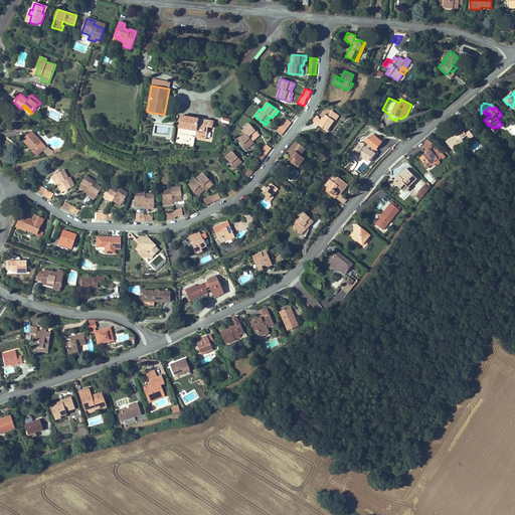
[(339,116),(332,111),(328,117),(326,115),(323,119),(323,118),(321,121),(318,124),(323,127),(322,128),(326,131),(333,121),(335,122),(339,116)]
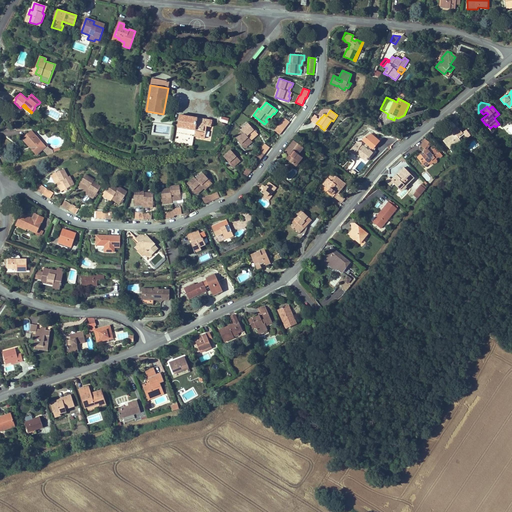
[(212,121),(198,118),(180,115),(177,127),(189,128),(187,135),(176,133),(175,143),(193,146),(194,136),(205,138),(207,126),(211,127),(212,121)]
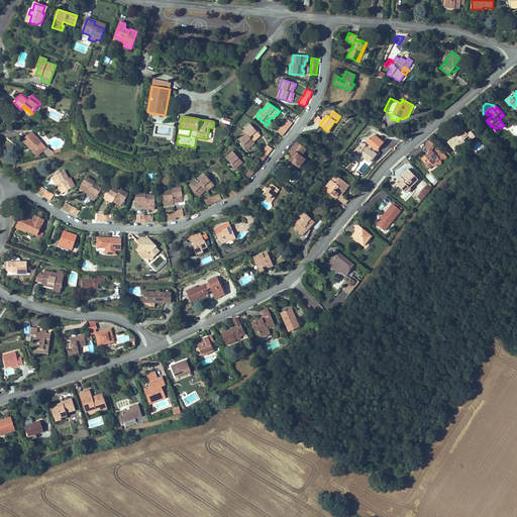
[(322,121),(319,119),(320,117),(317,116),(313,121),(323,128),(324,127),(319,124),(322,121)]
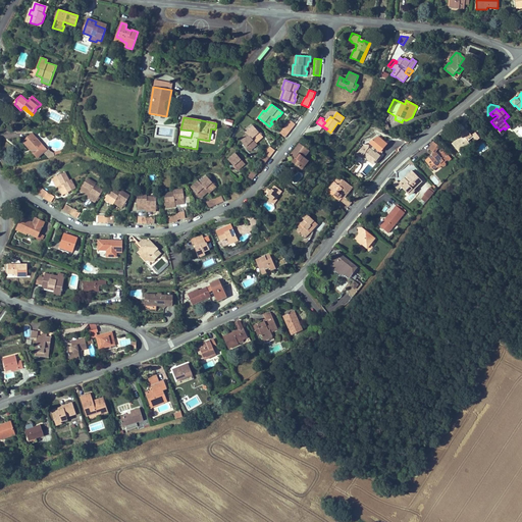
[(290,120),(279,133),(285,138),(296,124),(290,120)]
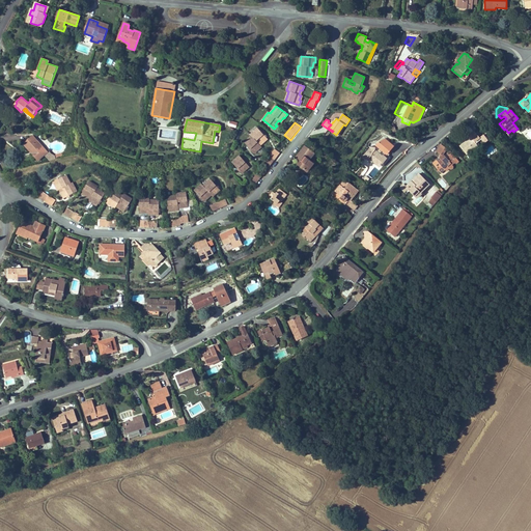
[(337,136),(345,126),(343,124),(336,135),(337,136)]
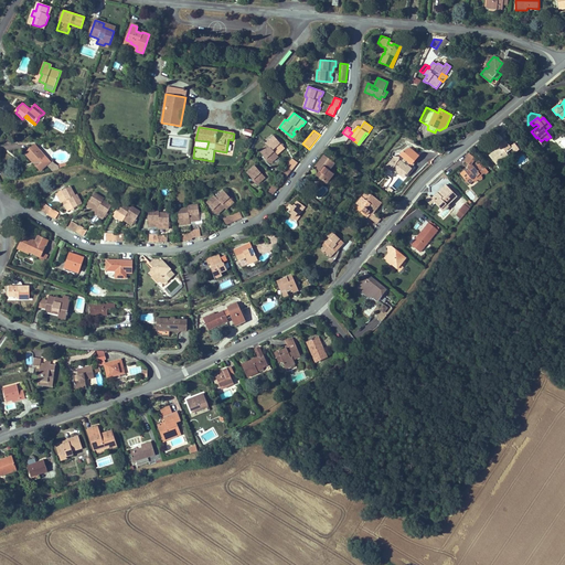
[(504,140),(499,132),(494,137),(500,144),(504,140)]
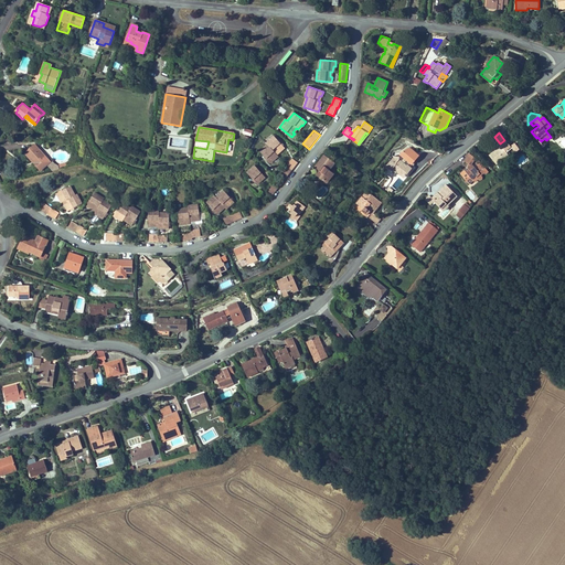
[(285,148),(274,136),(266,144),(267,145),(259,151),(270,163),(274,160),(273,159),(277,155),(276,153),(279,150),(281,151),(285,148)]
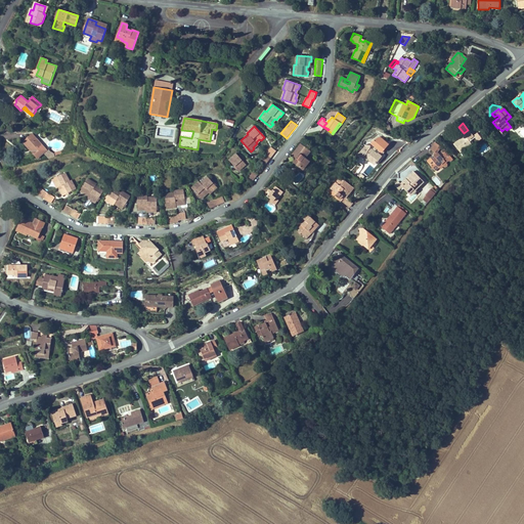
[(473,136),(468,129),(468,130),(464,133),(463,133),(465,135),(453,144),(461,153),(467,147),(472,143),(470,141),(475,138),(478,141),(481,138),(477,133),(473,136)]
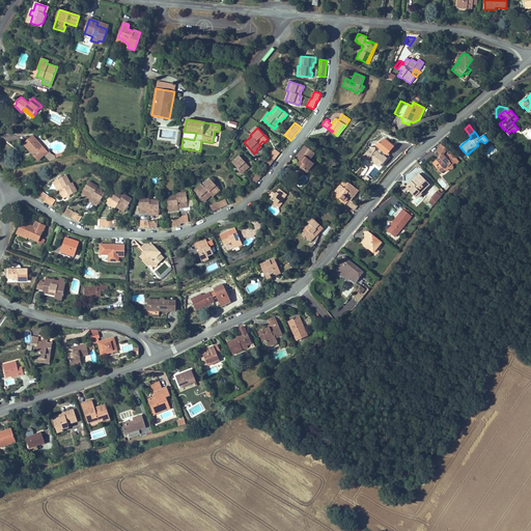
[(48,152),(33,136),(26,142),(34,151),(32,154),(38,161),(48,152)]
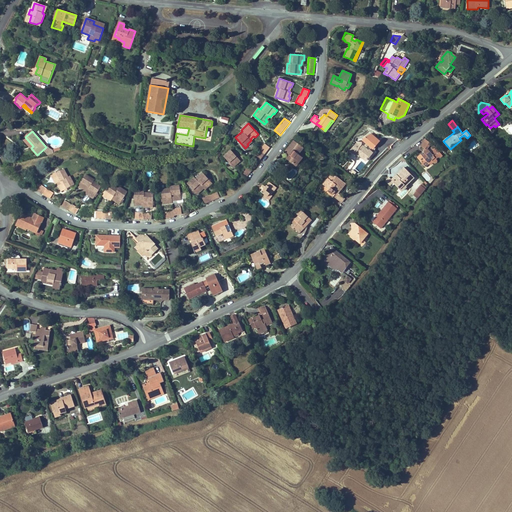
[(379,141),(371,134),(366,136),(363,140),(364,141),(363,143),(357,142),(350,151),(354,154),(356,153),(359,155),(362,158),(364,156),(367,159),(369,157),(373,153),(375,150),(373,148),(379,141)]
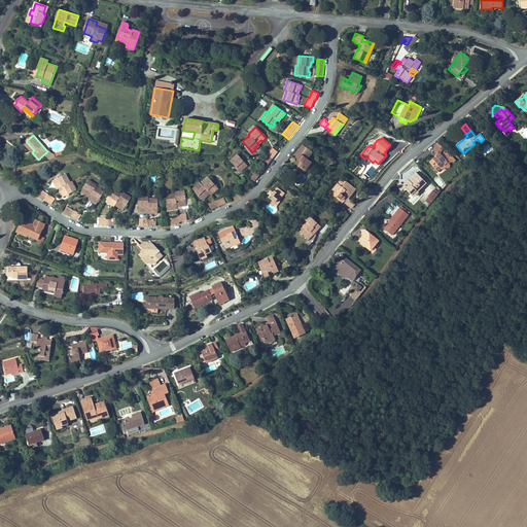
[(34,150),(26,141),(24,143),(32,152),(34,150)]
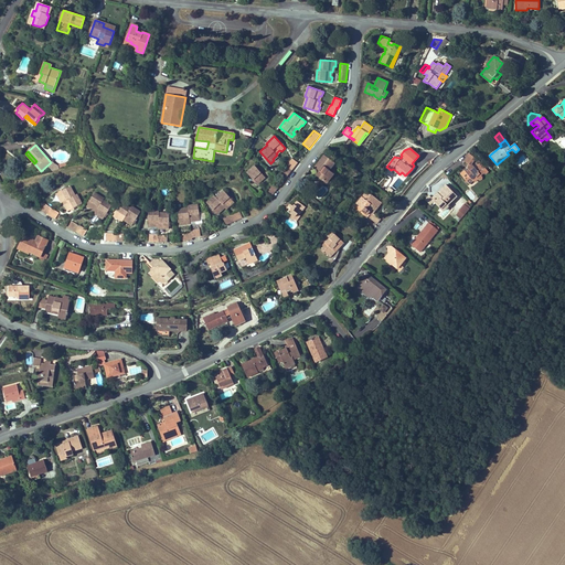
[(473,166),(471,163),(473,161),(476,158),(469,153),(464,161),(470,164),(467,167),(469,169),(467,171),(468,172),(467,173),(465,171),(460,174),(466,180),(466,182),(467,182),(469,184),(473,181),(472,179),(475,177),(478,180),(480,180),(481,179),(482,177),(481,176),(483,173),(487,174),(489,172),(479,161),(473,166)]
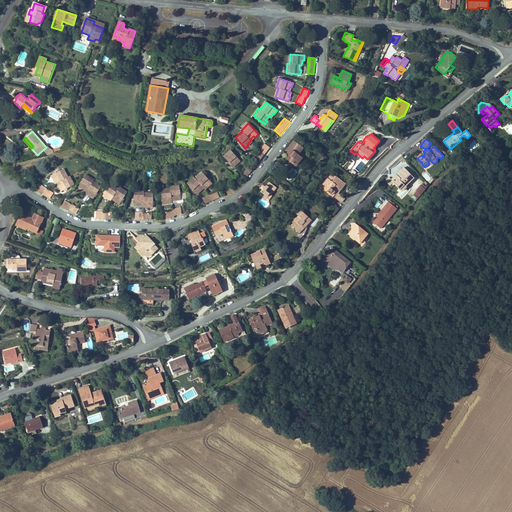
[(298,154),(303,148),(294,141),(287,149),(291,153),(290,155),(287,159),(296,165),(302,157),(298,154)]
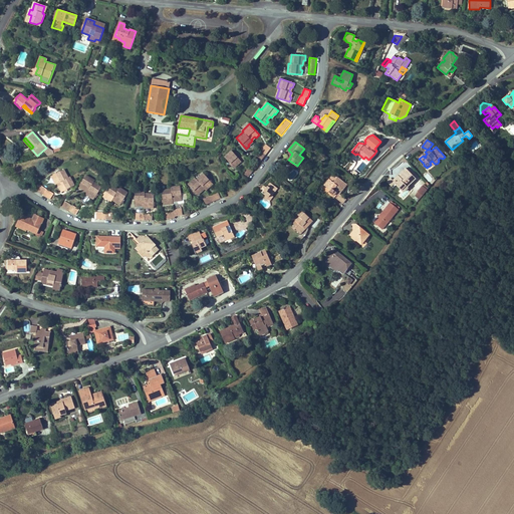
[(261,161),(271,148),(265,144),(255,157),(261,161)]
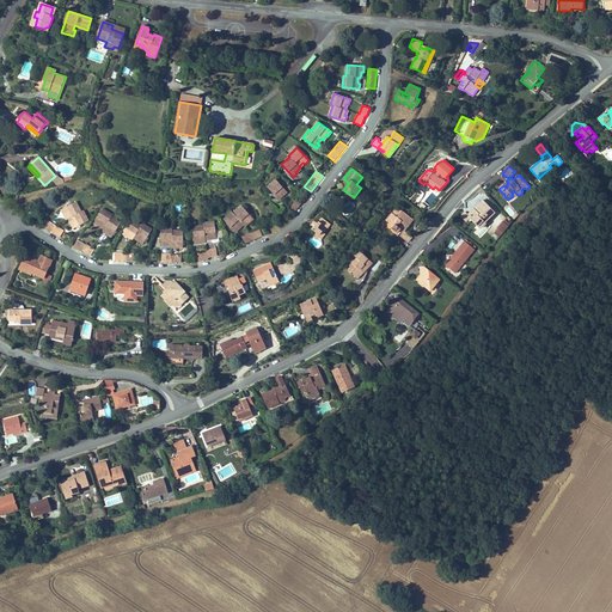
[(60,185),(63,179),(55,175),(51,182),(60,185)]
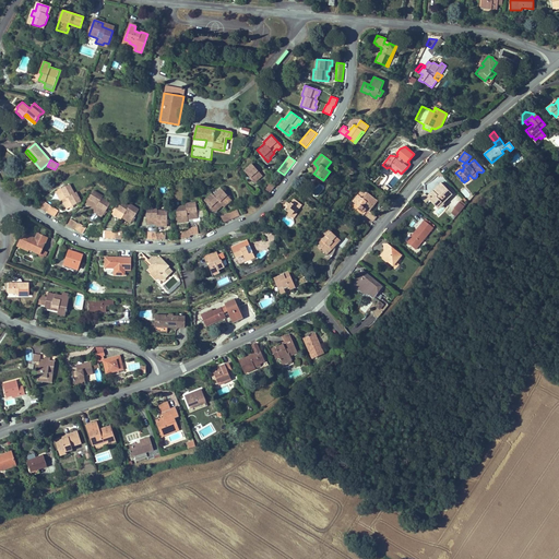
[(261,174),(252,164),(245,170),(254,182),(259,179),(257,178),(261,174)]
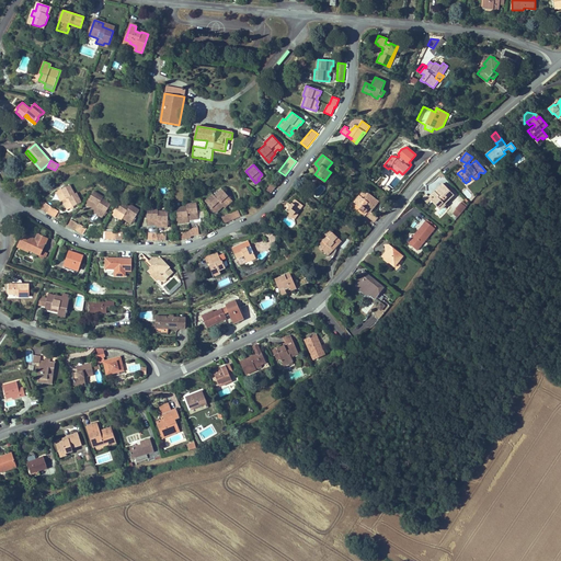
[(395,178),(389,186),(393,189),(399,181),(395,178)]
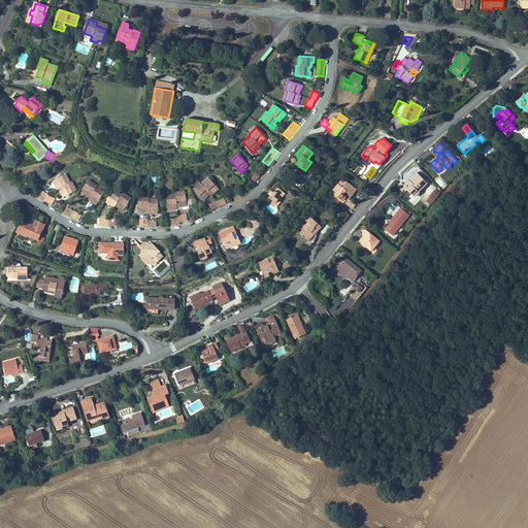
[(260,176),(254,172),(249,178),(255,183),(260,176)]
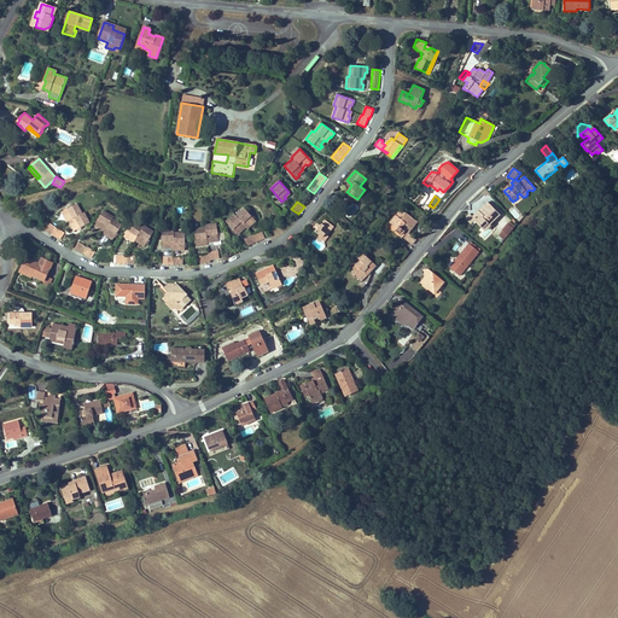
[(489,204),(488,203),(478,211),(481,214),(482,213),(482,211),(489,204)]
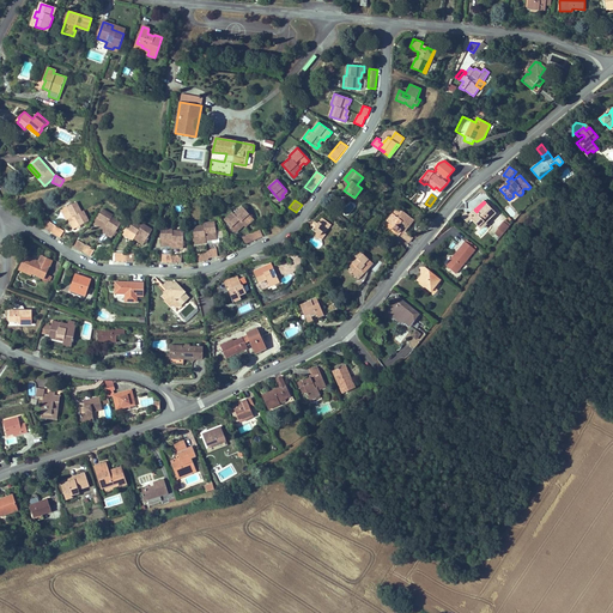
[(89,220),(84,211),(82,212),(77,202),(61,210),(64,214),(66,214),(68,219),(71,218),(73,223),(71,224),(74,229),(89,220)]
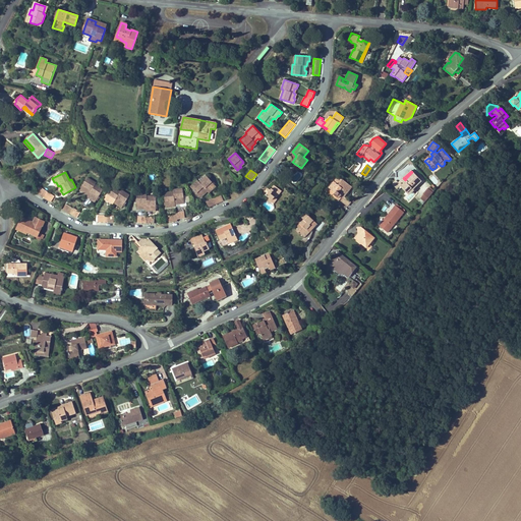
[(420,181),(412,172),(406,178),(406,179),(405,180),(403,178),(398,183),(407,192),(410,188),(412,189),(420,181)]
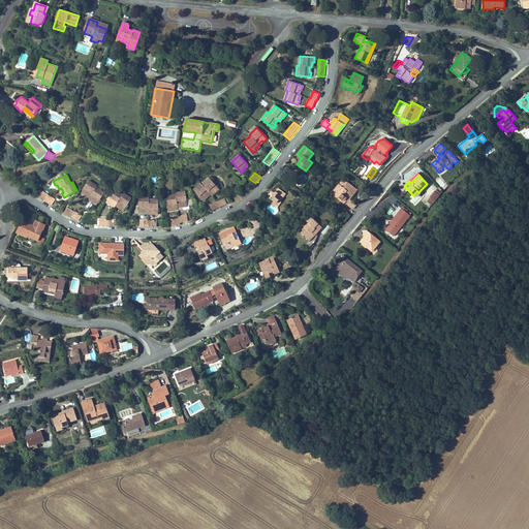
[(219,189),(210,178),(203,185),(200,183),(193,190),(204,200),(207,197),(206,196),(210,193),(211,194),(215,191),(216,192),(219,189)]
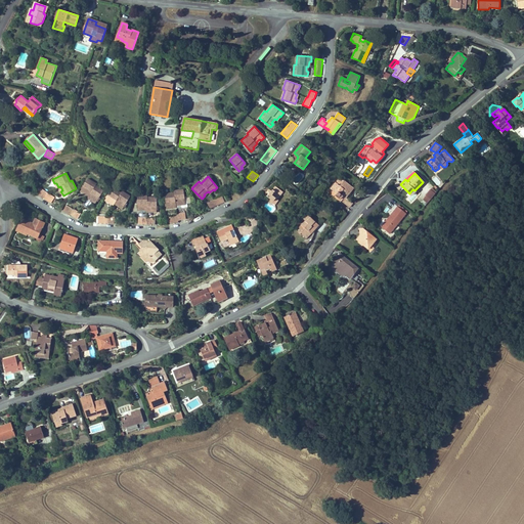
[(103,190),(95,185),(96,184),(88,179),(81,191),(84,193),(85,192),(89,194),(88,197),(93,200),(92,201),(96,204),(103,190)]
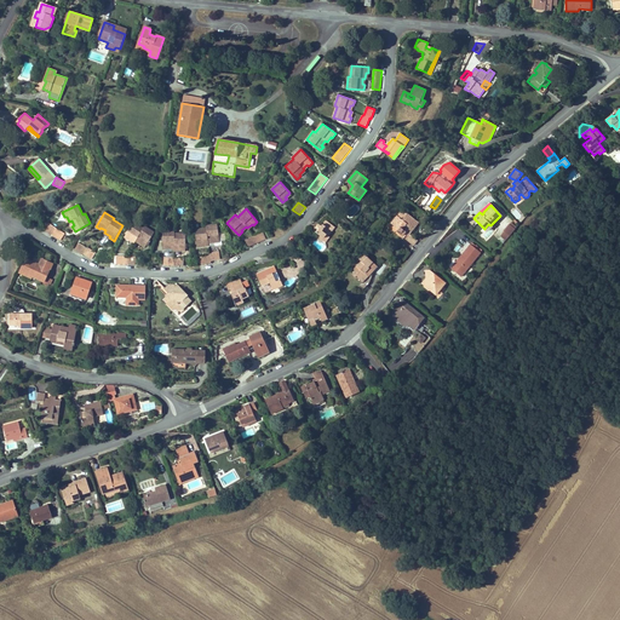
[(402,236),(406,231),(405,230),(407,228),(408,230),(417,220),(408,213),(406,217),(400,212),(391,223),(399,229),(396,231),(402,236)]
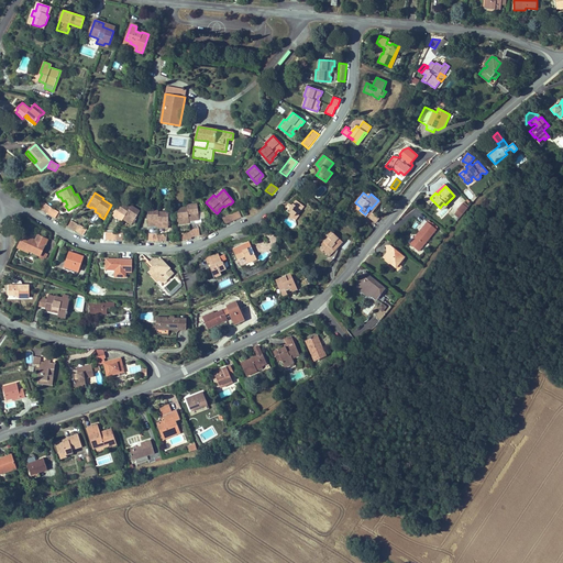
[(304,206),(296,200),(291,206),(287,211),(291,214),(294,217),(296,213),(298,214),(304,206)]
